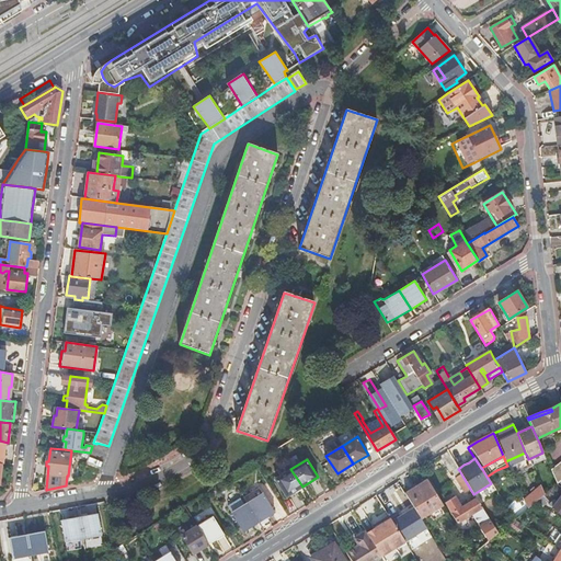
[(560,460),(550,470),(557,484),(560,480),(560,460)]
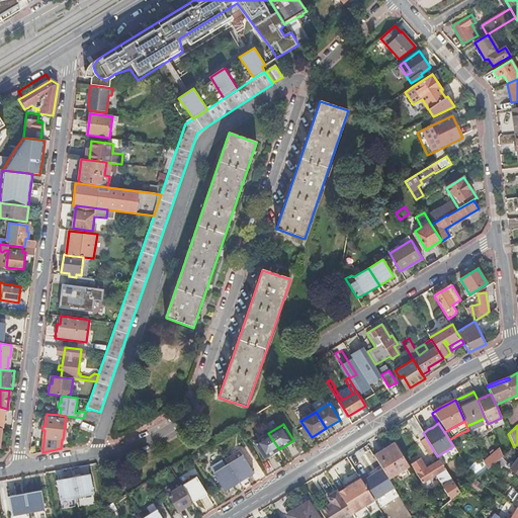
[(279,449),(268,433),(254,442),(265,458),(279,449)]
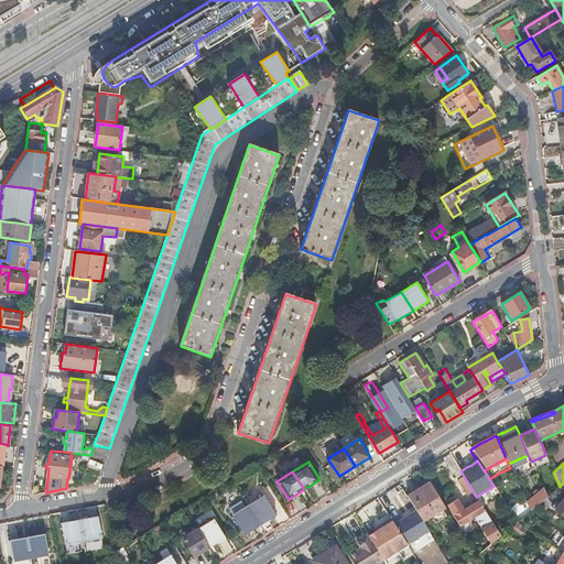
[(476,497),(466,480),(462,483),(472,499),(475,500),(476,503),(468,508),(466,506),(462,508),(457,500),(447,506),(454,517),(459,527),(473,518),(485,511),(476,497)]
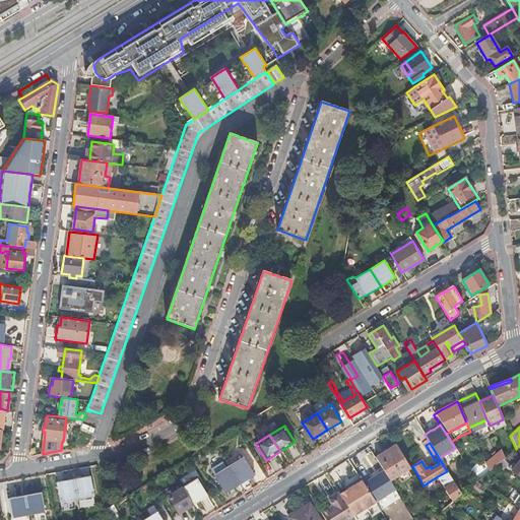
[(385,452),(387,455),(397,449),(396,446),(385,452)]
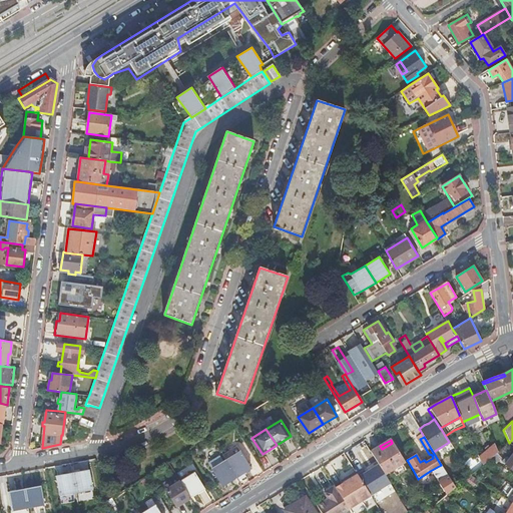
[(381,468),(385,474),(392,470),(401,465),(404,462),(392,443),(382,449),(380,446),(371,452),(373,456),(375,459),(381,468)]
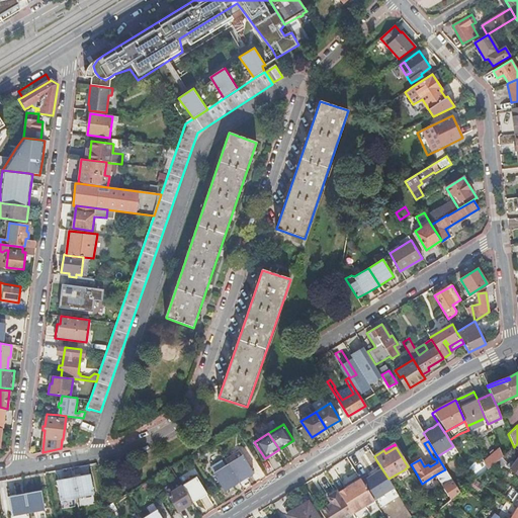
[(484,462),(487,470),(494,464),(503,457),(499,449),(484,462)]
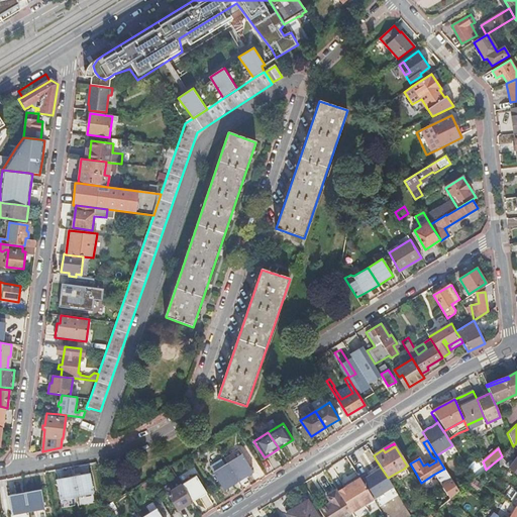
[(502,456),(493,463),(499,467),(502,463),(516,474),(516,456),(512,463),(504,453),(502,456)]
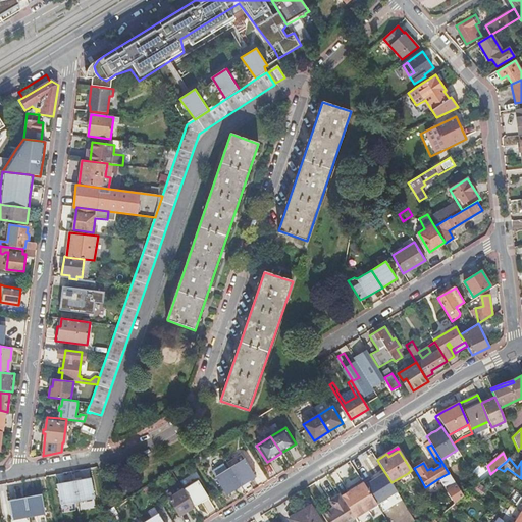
[(246,461),(231,469),(242,485),(256,477),(246,461)]
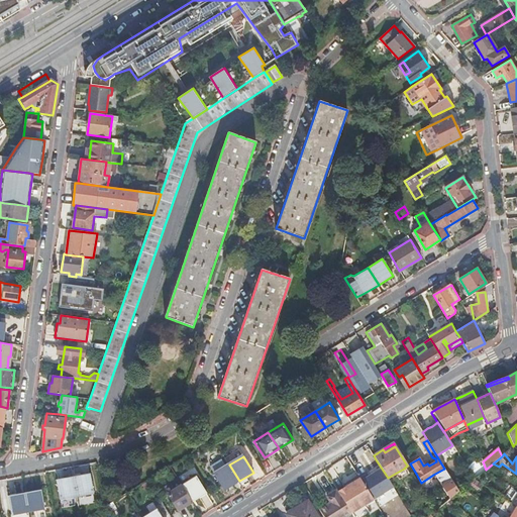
[(239,481),(229,464),(215,474),(225,490),(239,481)]
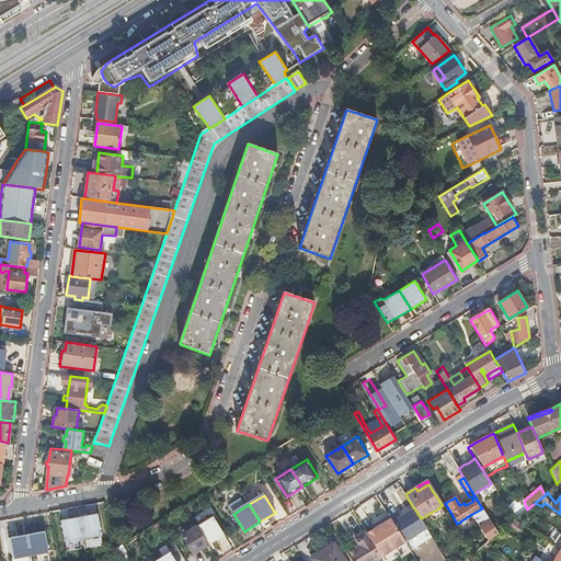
[(438,508),(428,514),(433,521),(443,515),(438,508)]
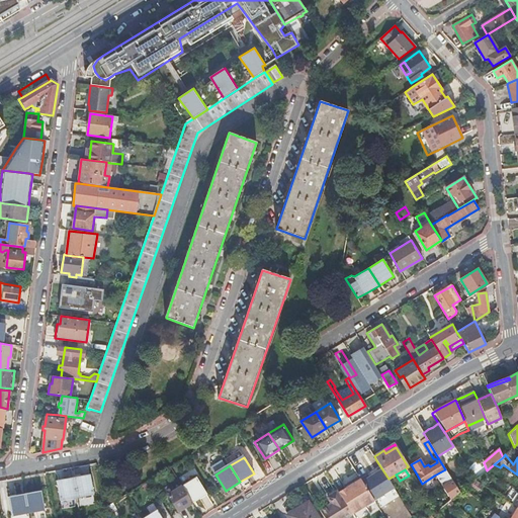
[(454,485),(445,469),(434,476),(450,501),(450,500),(459,493),(454,485)]
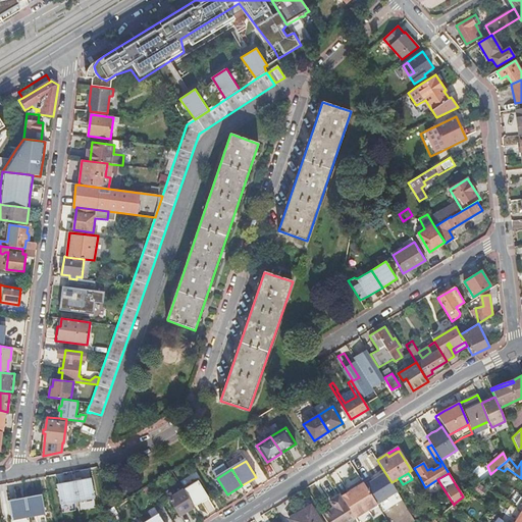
[(90,477),(73,480),(77,500),(94,497),(90,477)]
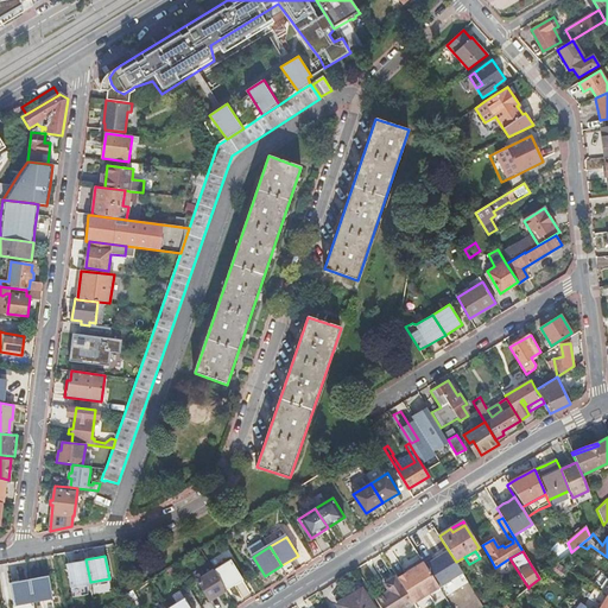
[(90,582),(86,559),(67,564),(71,586),(90,582)]
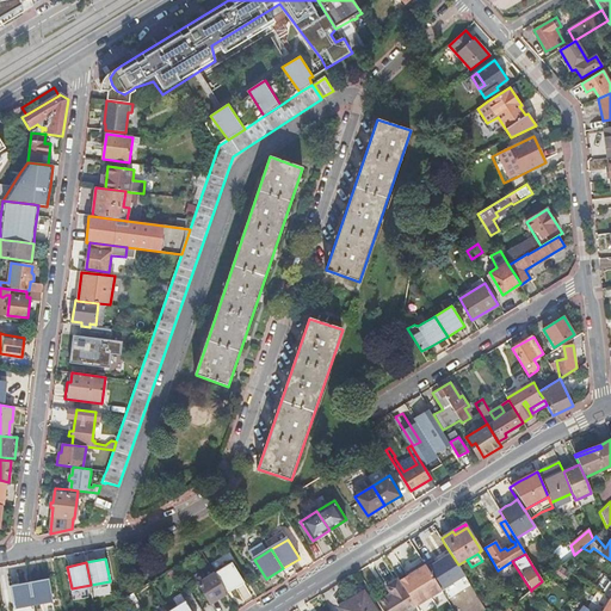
[(431,597),(440,590),(424,562),(413,569),(414,572),(407,576),(400,581),(403,587),(415,608),(418,610),(424,610),(436,604),(432,599),(431,597)]
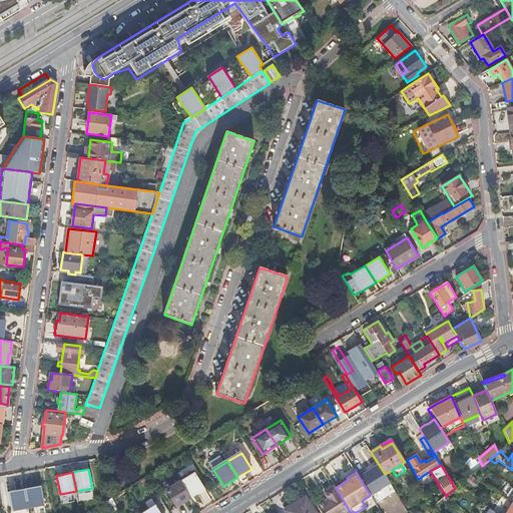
[(195,473),(181,482),(191,498),(205,490),(195,473)]
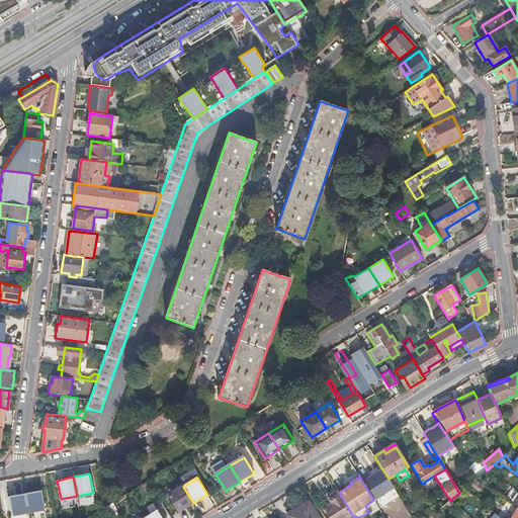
[(484,486),(476,480),(471,483),(481,490),(484,486)]
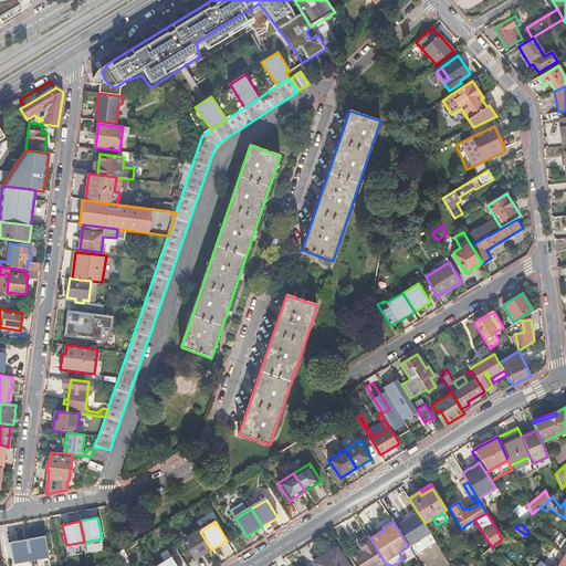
[(211,549),(200,532),(185,542),(196,559),(211,549)]
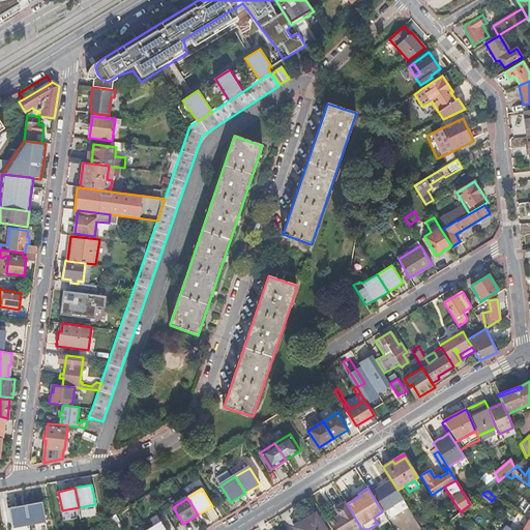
[(41,501),(25,505),(29,525),(46,522),(41,501)]
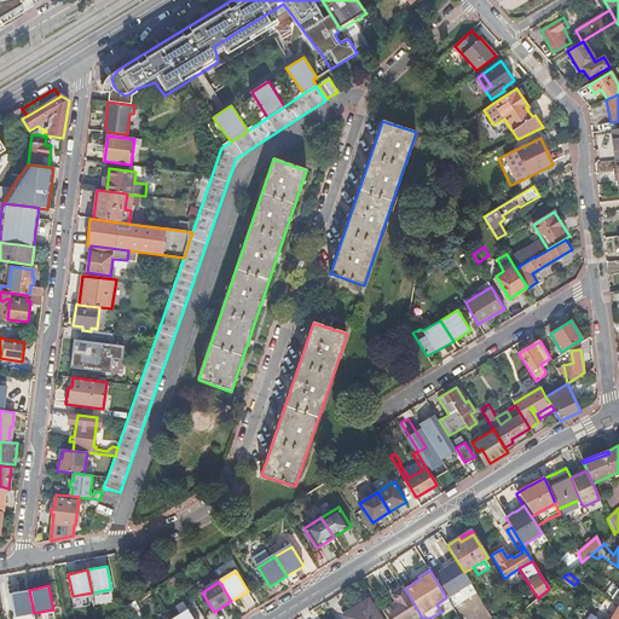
[(391,605),(382,611),(387,618),(415,618),(421,615),(409,595),(406,596),(401,588),(391,595),(395,602),(397,603),(392,607),(391,605)]
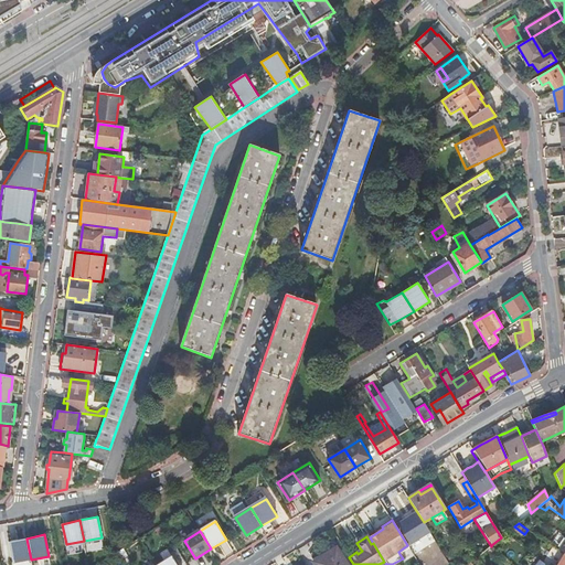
[(31,560),(27,539),(9,541),(13,563),(31,560)]
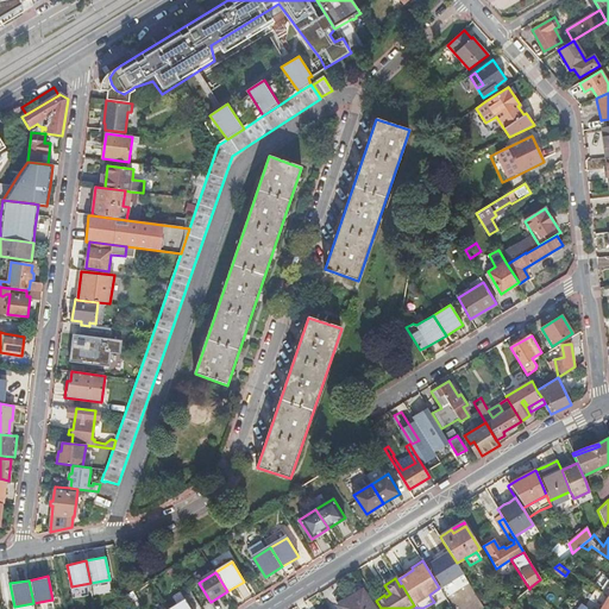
[(374,608),(363,590),(338,606),(339,608),(374,608)]
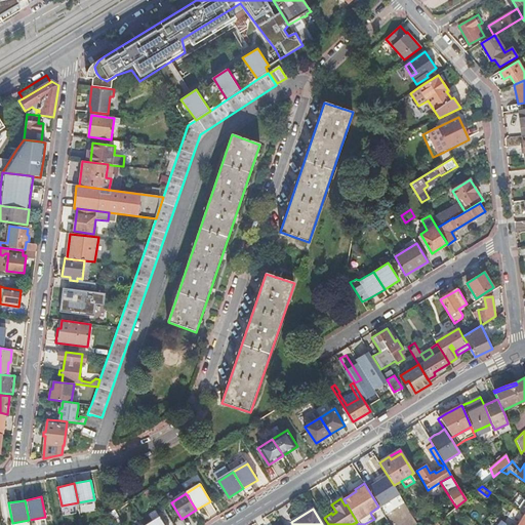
[(428,512),(416,518),(420,524),(432,518),(428,512)]
